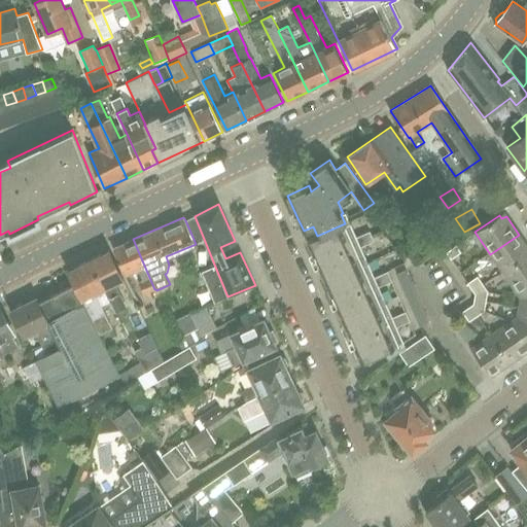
[(464,232),(455,218),(451,221),(459,235),(464,232)]
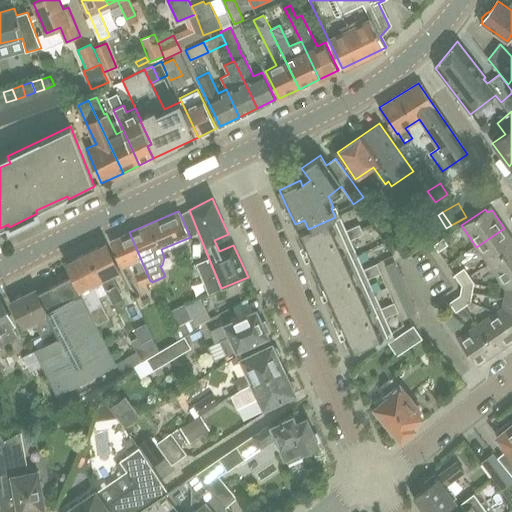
[(307,252),(361,228),(359,223),(346,229),(339,215),(335,217),(308,229),(299,233),(307,252)]
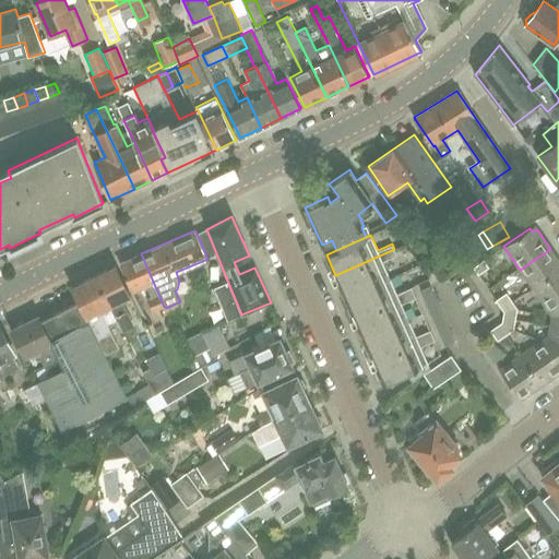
[(345,297),(390,277),(382,261),(396,254),(394,249),(335,275),(345,297)]
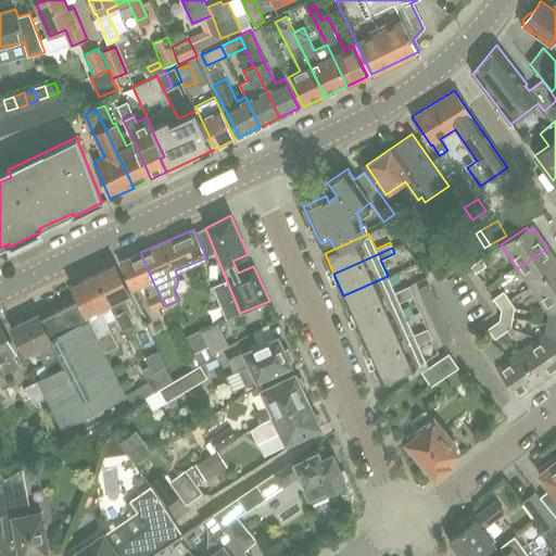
[(533,291),(555,275),(555,260),(547,248),(517,268),(533,291)]
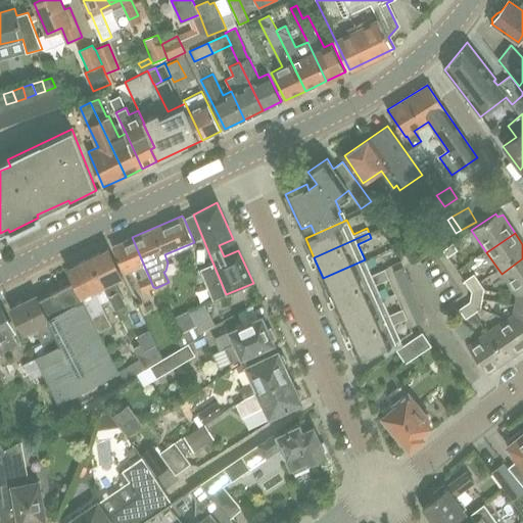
[(144,291),(153,287),(132,237),(112,245),(124,272),(138,266),(143,278),(139,279),(144,291)]
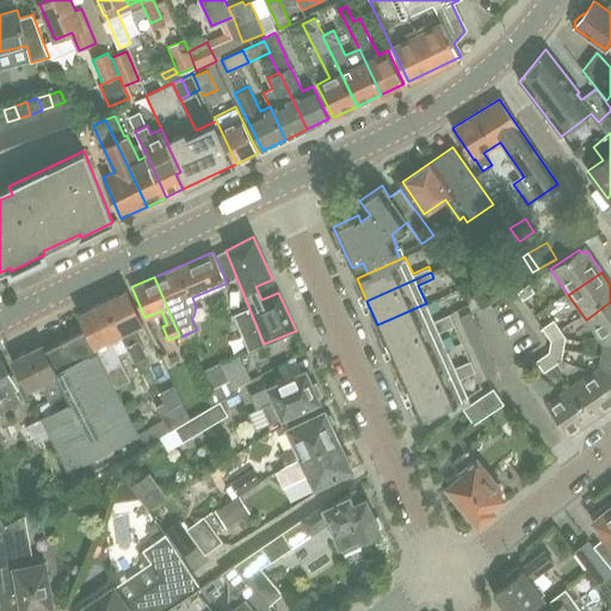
[(534,292),(528,284),(517,292),(523,300),(534,292)]
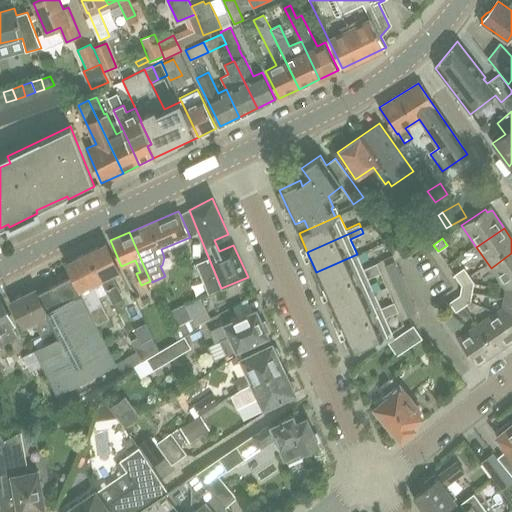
[(113,303),(123,298),(110,273),(120,269),(106,242),(87,252),(101,279),(113,303)]
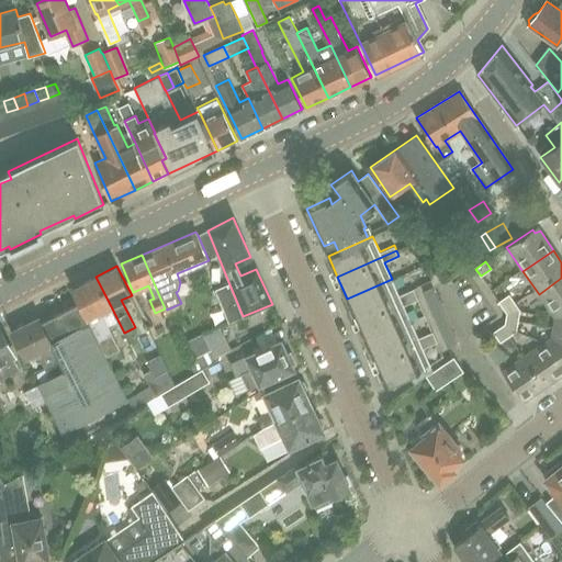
[(105,352),(116,347),(99,312),(111,306),(96,277),(72,288),(79,302),(105,352)]
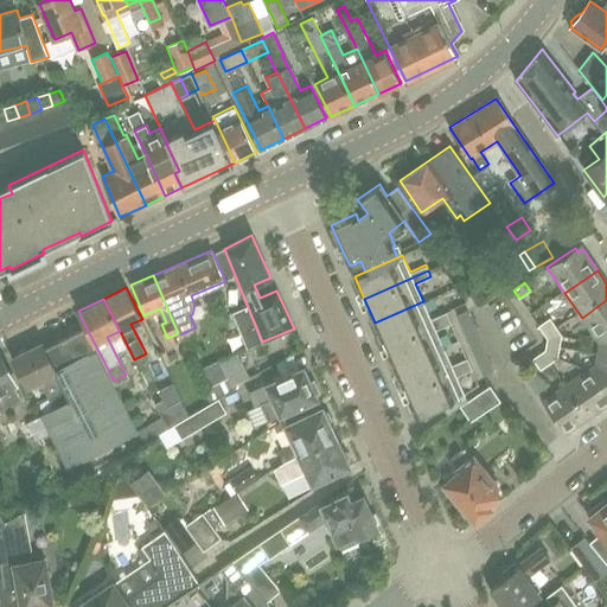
[(599,344),(606,337),(606,300),(582,318),(599,344)]
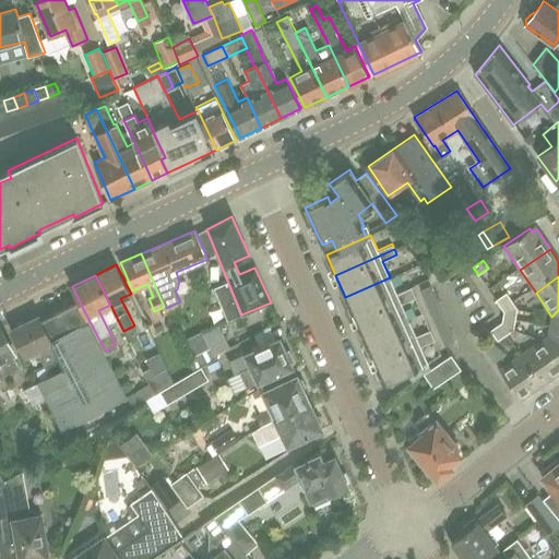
[(355,319),(414,293),(411,287),(396,294),(390,277),(345,297),(355,319)]
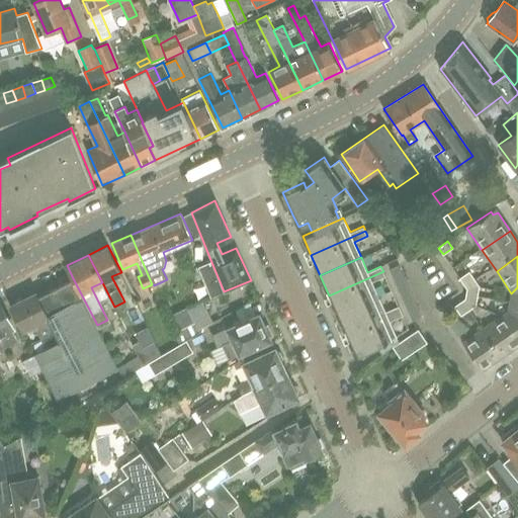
[(210,297),(224,291),(211,262),(198,266),(210,297)]
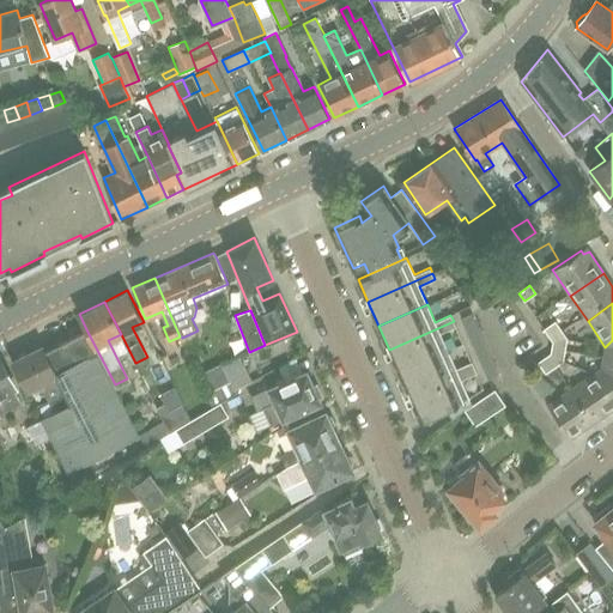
[(499,375),(472,314),(461,319),(489,380),(499,375)]
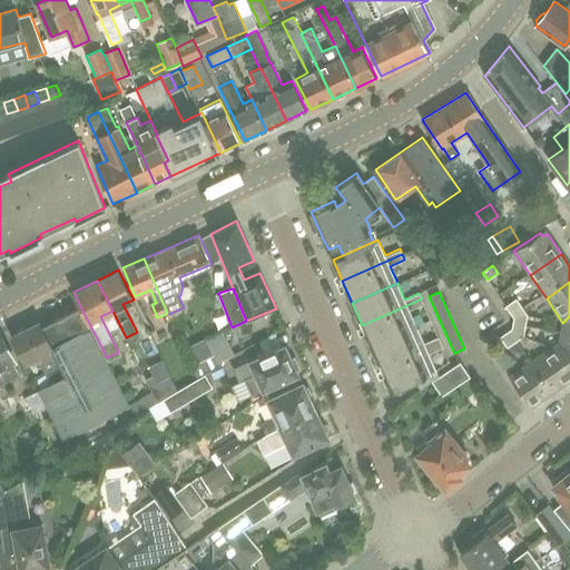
[(372,346),(416,326),(410,310),(424,303),(422,298),(362,325),(372,346)]
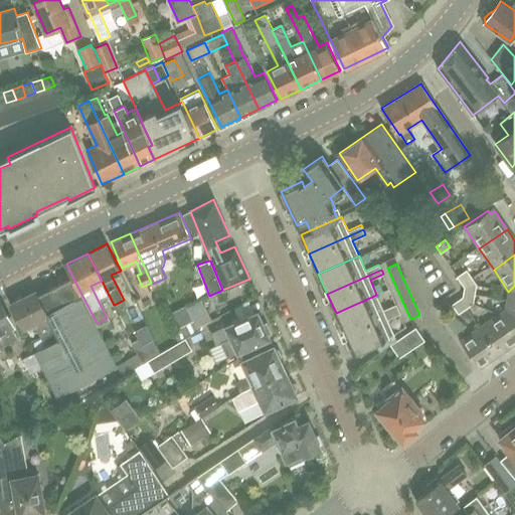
[(462,284),(471,278),(466,271),(457,277),(462,284)]
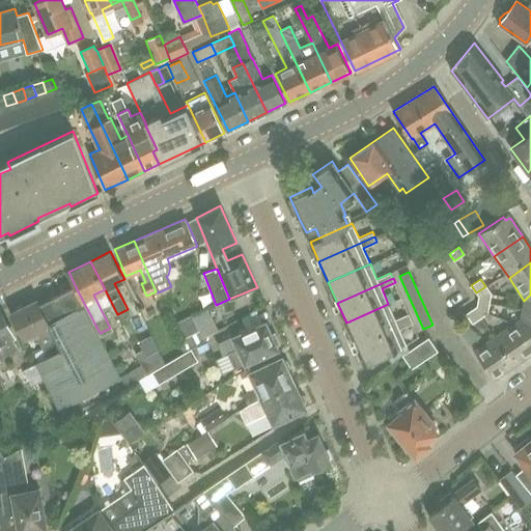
[(120,375),(74,285),(37,304),(35,301),(11,313),(24,338),(36,331),(44,346),(42,347),(48,358),(35,364),(58,408),(120,375)]
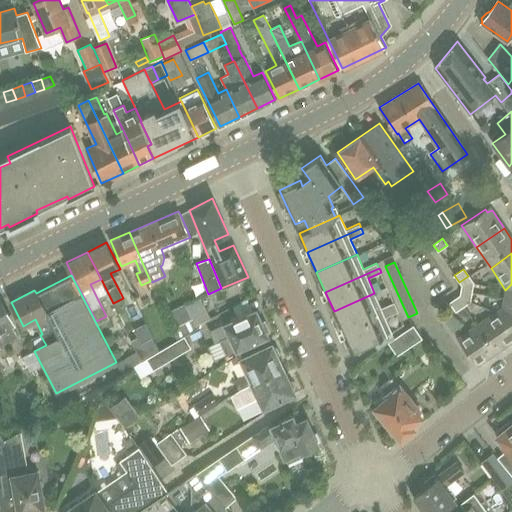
[(468,276),(459,282),(461,286),(473,284),(468,276)]
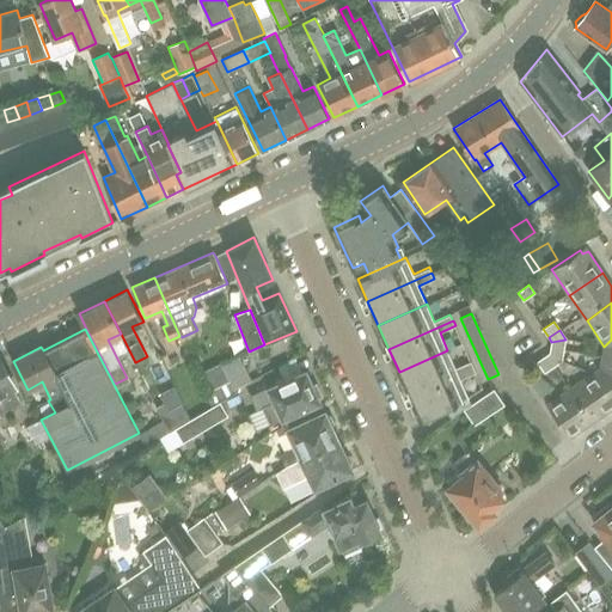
[(565,340),(551,342),(550,348),(564,350),(565,340)]
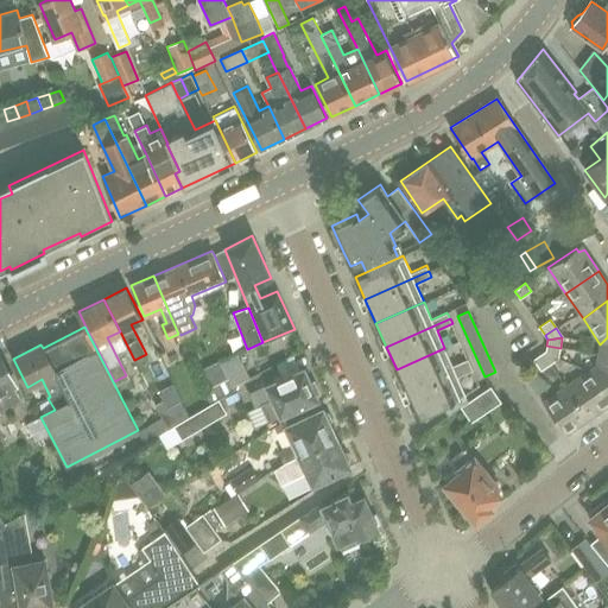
[(546,350),(558,359),(570,361),(571,355),(559,353),(561,348),(546,346),(546,350)]
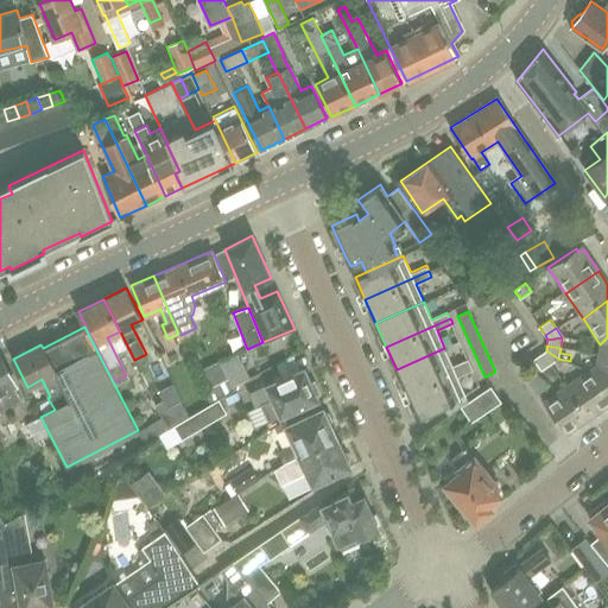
[(406,393),(470,365),(468,359),(453,366),(444,348),(397,369),(406,393)]
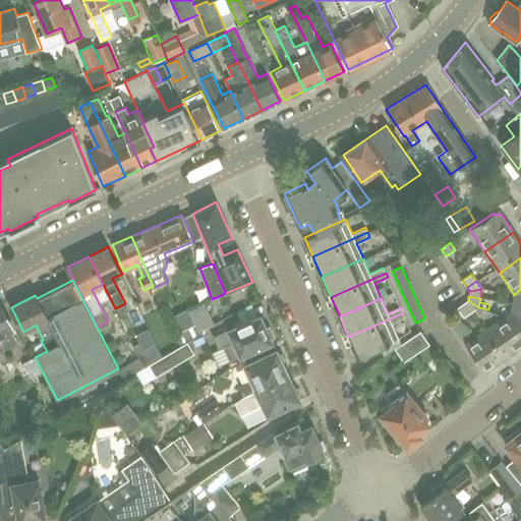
[(464,303),(471,312),(478,307),(468,300),(464,303)]
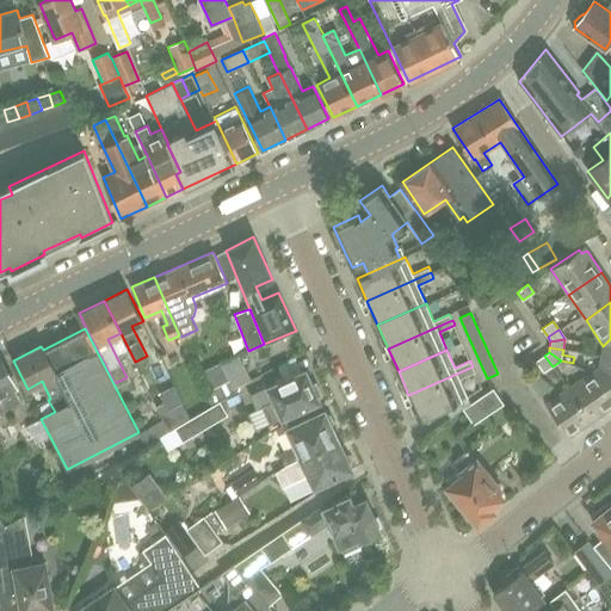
[(543,372),(553,366),(544,356),(536,362),(543,372)]
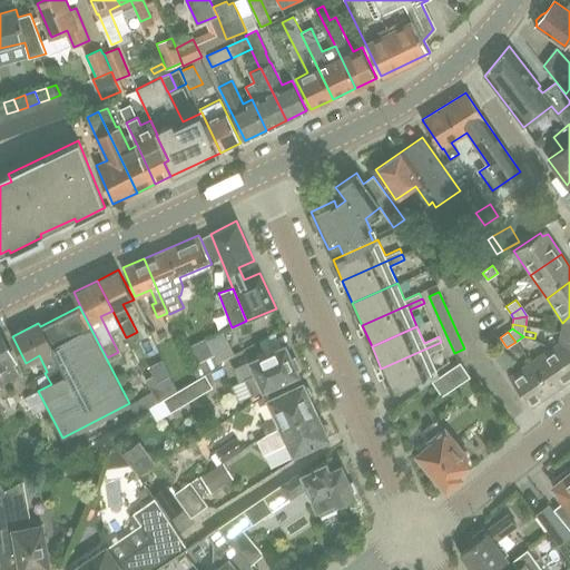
[(569,333),(561,332),(559,342),(569,357),(569,333)]
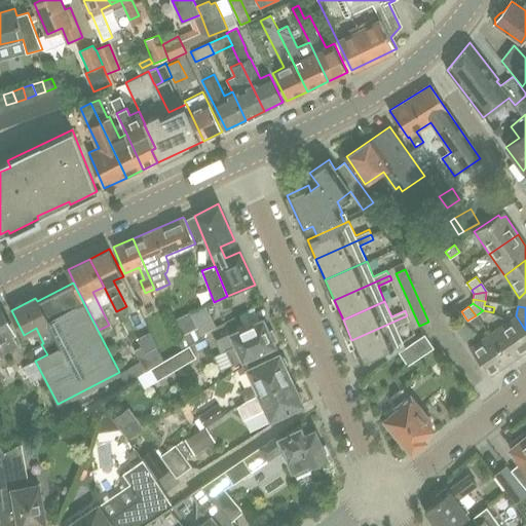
[(0,390),(3,388),(0,381),(0,352),(17,344),(11,334),(13,333),(0,308),(0,390)]
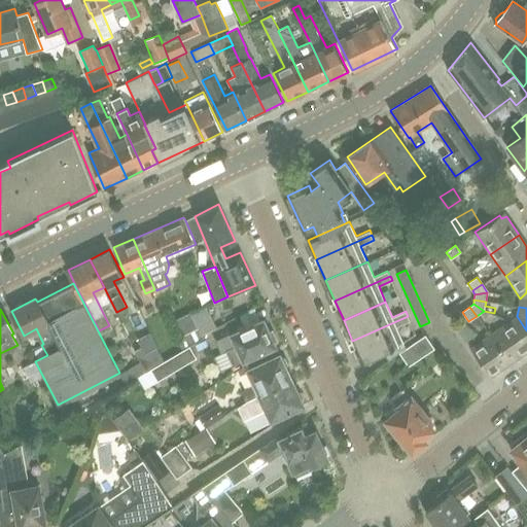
[(362,361),(403,343),(396,326),(410,320),(408,316),(352,341),(362,361)]
